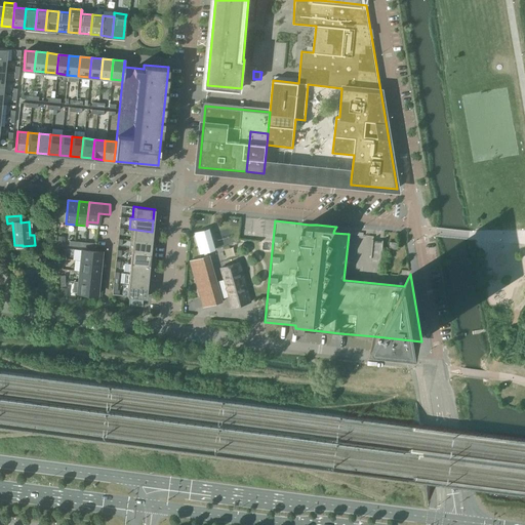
[(131,230),(130,240),(151,242),(152,232),(129,229),(129,230),(131,230)]
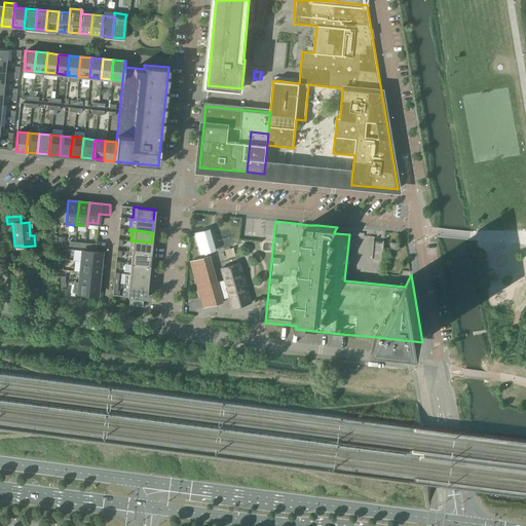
[(194,233),(200,255),(204,254),(205,257),(190,262),(203,308),(223,302),(222,299),(230,297),(232,308),(251,303),(248,292),(239,263),(221,268),(225,280),(218,283),(210,256),(209,257),(208,253),(216,250),(215,250),(214,243),(214,242),(212,236),(211,236),(208,237),(205,230),(195,233),(194,233)]
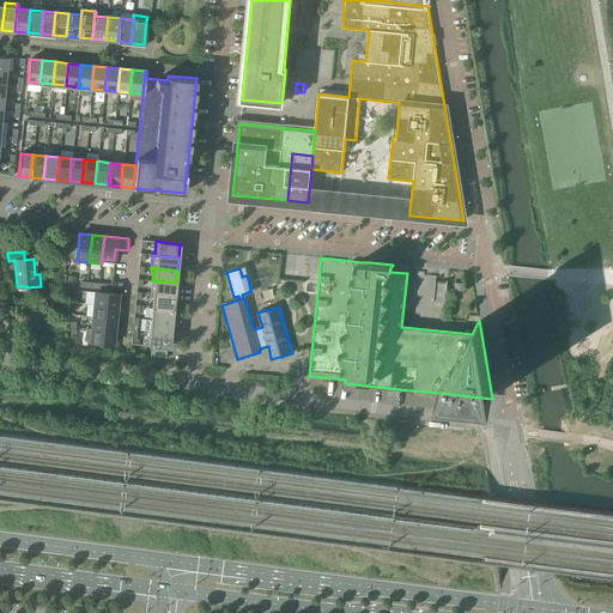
[(152,280),(151,293),(175,296),(176,283),(152,280)]
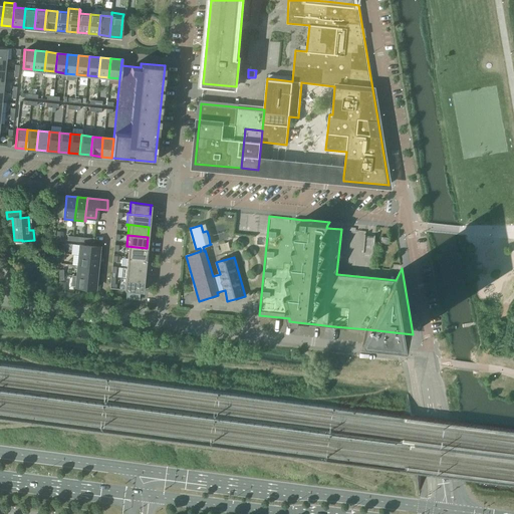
[(80,245),(79,255),(97,257),(99,247),(80,245)]
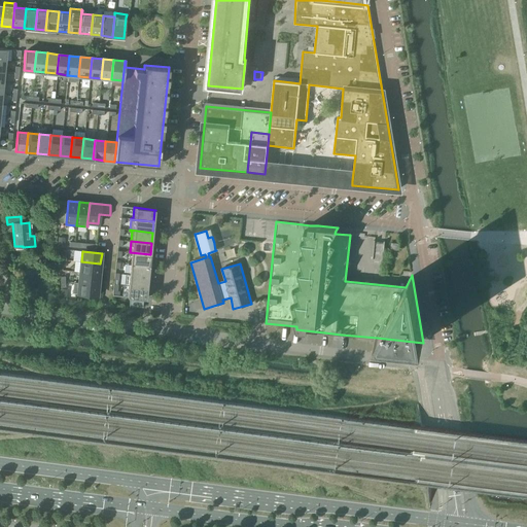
[(132,253),(131,264),(149,266),(150,254),(130,252),(132,253)]
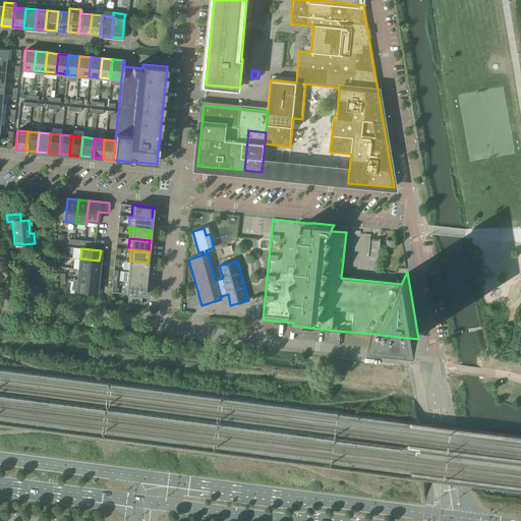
[(80,258),(78,269),(98,271),(99,261),(80,258)]
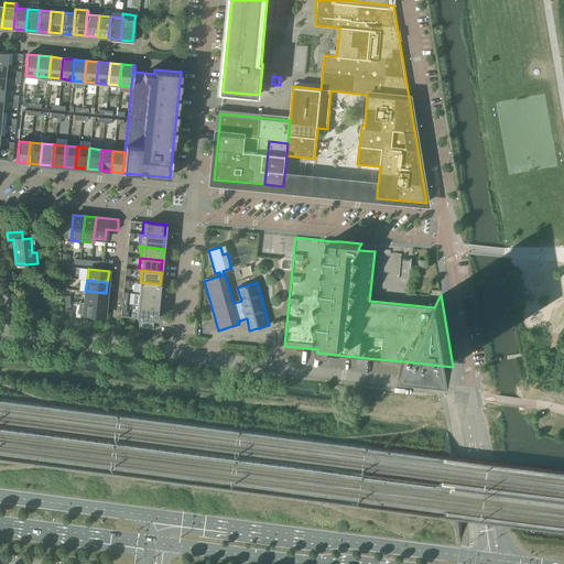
[(140,282),(139,294),(158,295),(160,284),(140,282)]
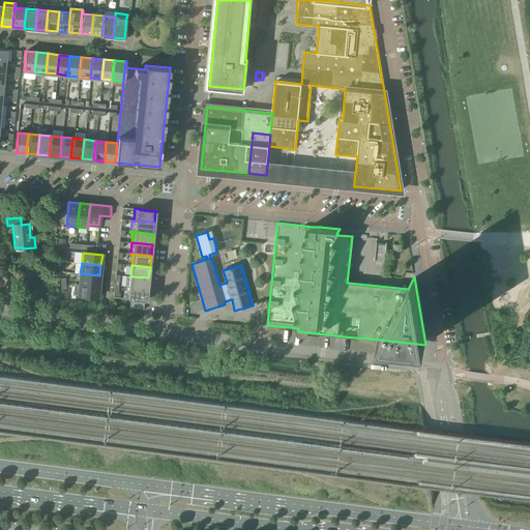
[(80,273),(79,285),(98,286),(99,275),(80,273)]
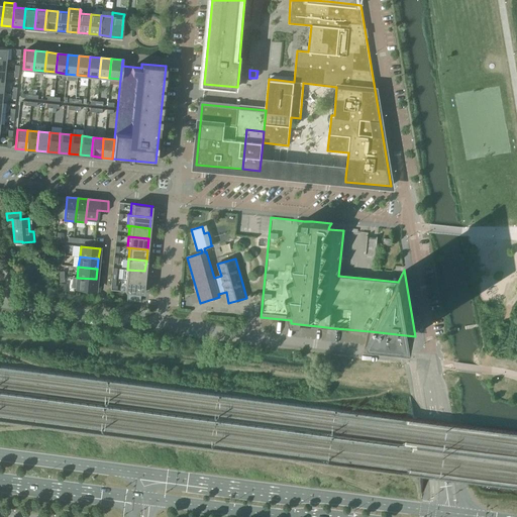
[(127,270),(126,280),(143,282),(144,271),(127,270)]
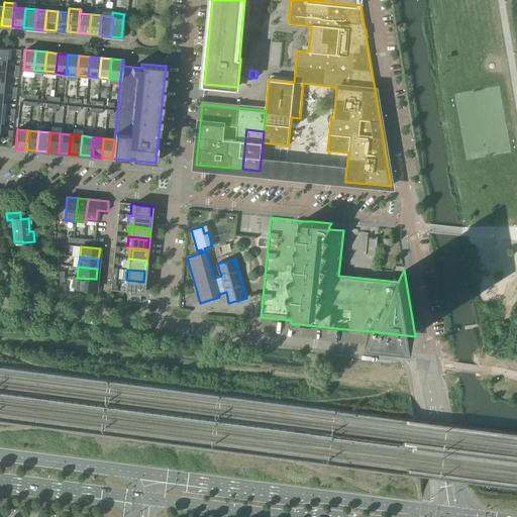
[(96,279),(77,278),(72,277),(71,288),(95,290),(96,279)]
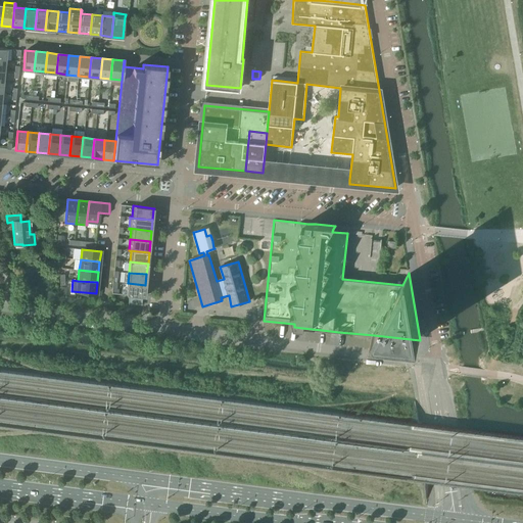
[(145,285),(128,283),(127,295),(145,297),(145,296),(144,296),(145,285)]
